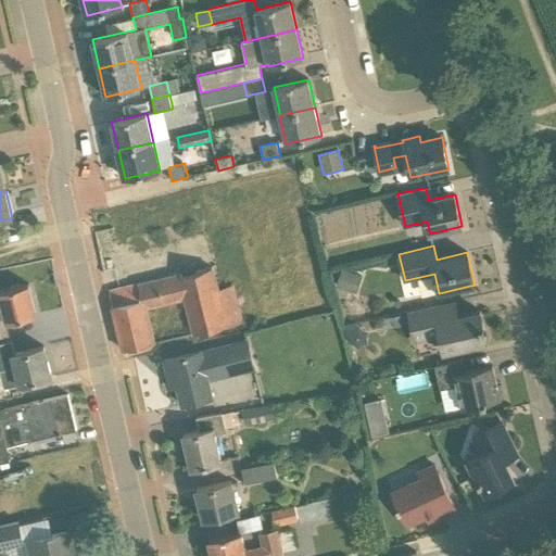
[(149,306),(189,297),(199,332),(245,321),(236,285),(220,289),(215,267),(143,285),(142,281),(109,290),(124,351),(158,343),(149,306)]
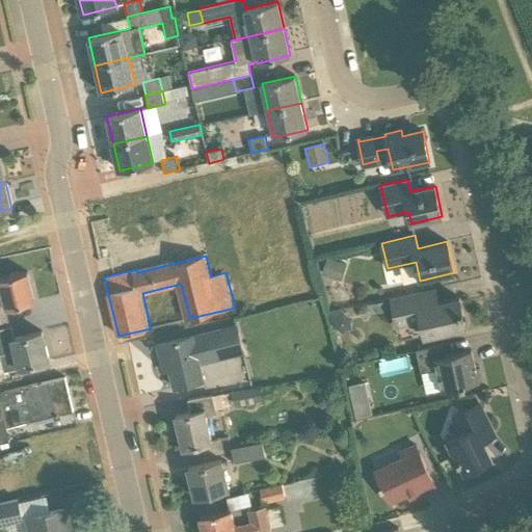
[(341,282),(347,265),(327,258),(321,274),(341,282)]
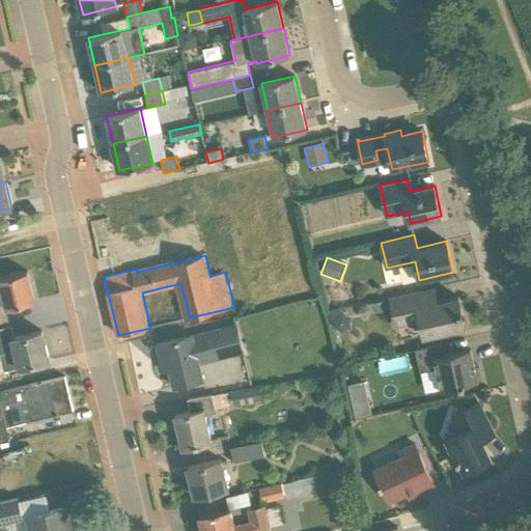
[(0,292),(2,292),(6,305),(6,308),(35,301),(28,272),(0,278),(0,292)]
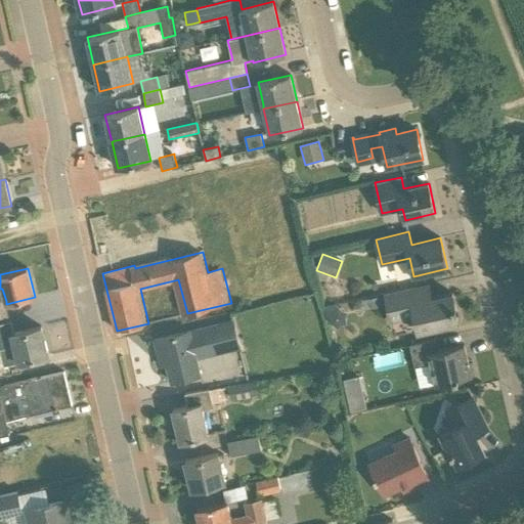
[(419,287),(385,294),(391,322),(415,317),(419,333),(456,323),(453,311),(456,310),(452,294),(422,301),(419,287)]
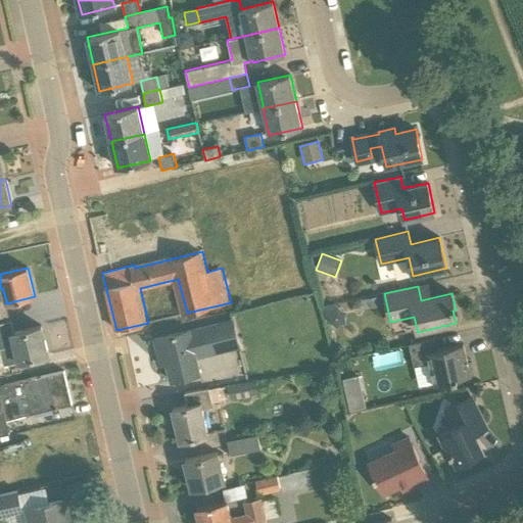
[(363,311),(383,306),(381,295),(361,299),(363,311)]
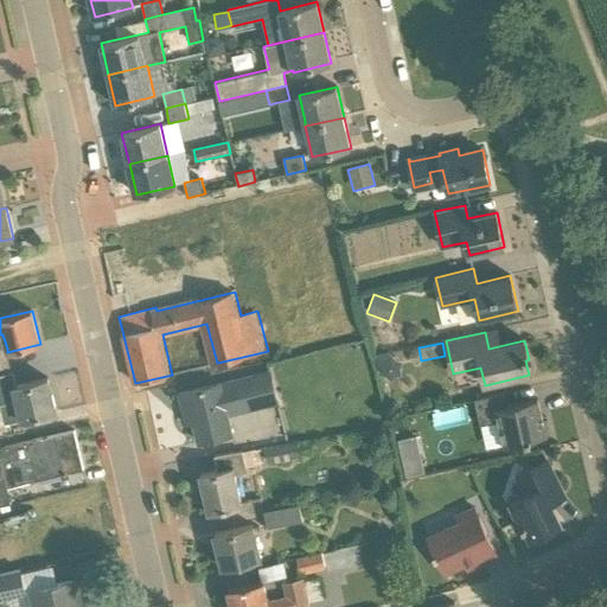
[(390,353),(375,357),(377,369),(381,370),(381,375),(387,377),(391,382),(396,377),(402,376),(401,370),(403,362),(397,360),(390,353)]
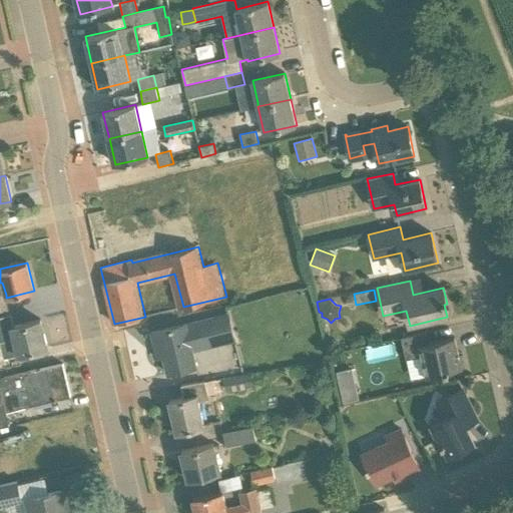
[(19,355),(47,349),(41,320),(13,327),(11,315),(0,317),(0,342),(15,339),(19,355)]
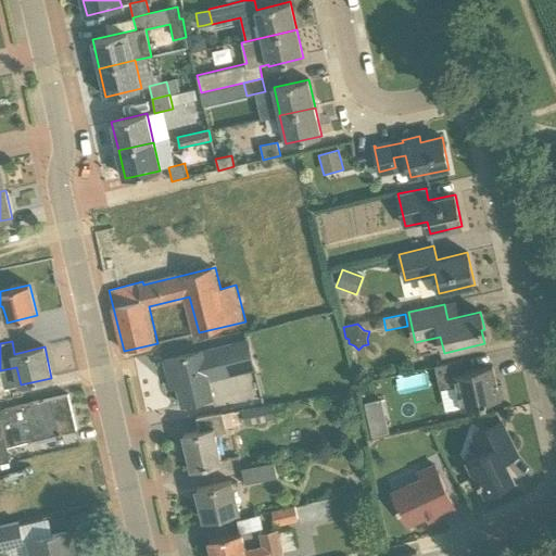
[(247,342),(217,350),(200,354),(200,352),(165,361),(168,375),(174,373),(182,405),(213,397),(209,381),(254,369),(247,342)]
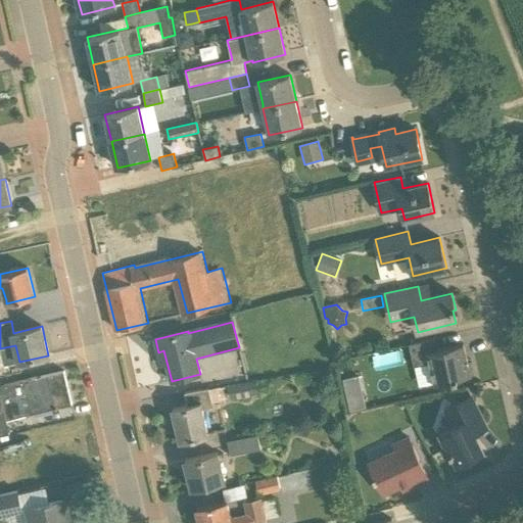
[(435,338),(409,344),(414,367),(431,363),(436,385),(458,380),(458,377),(470,374),(464,344),(437,350),(435,338)]
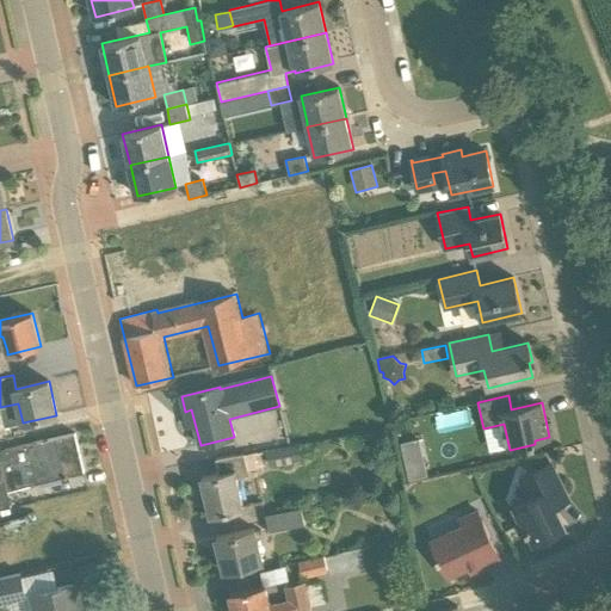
[(75,433),(0,451),(0,510),(12,507),(7,491),(85,473),(75,433)]
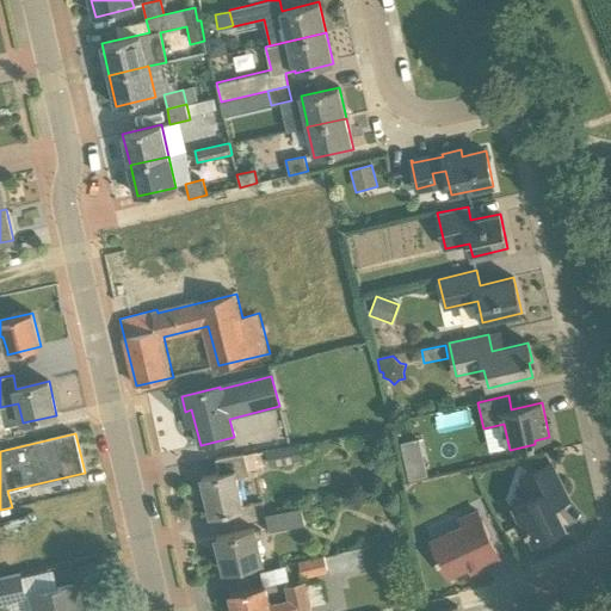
[(298,445),(265,451),(269,468),(301,463),(298,445)]
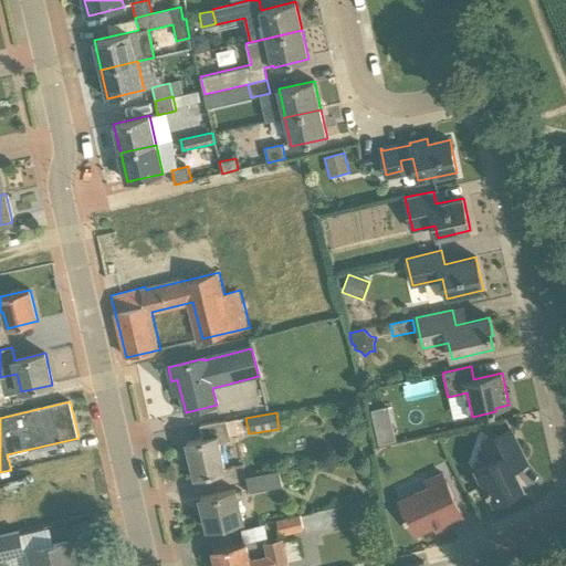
[(231,440),(227,419),(200,426),(203,439),(187,443),(195,478),(226,470),(220,443),(231,440)]
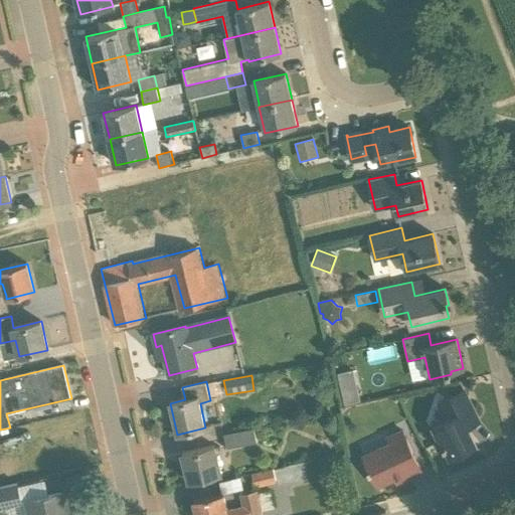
[(357,386),(341,390),(345,404),(360,401),(357,386)]
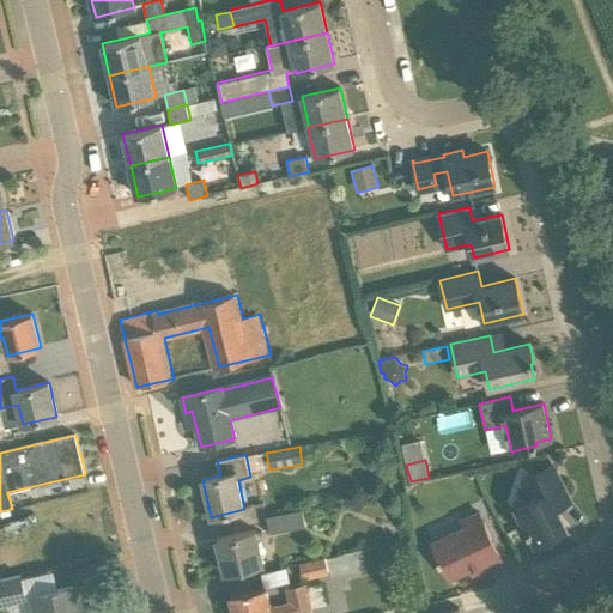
[(552,465),(522,480),(532,499),(515,508),(529,534),(530,533),(536,544),(566,528),(552,501),(566,493),(552,465)]
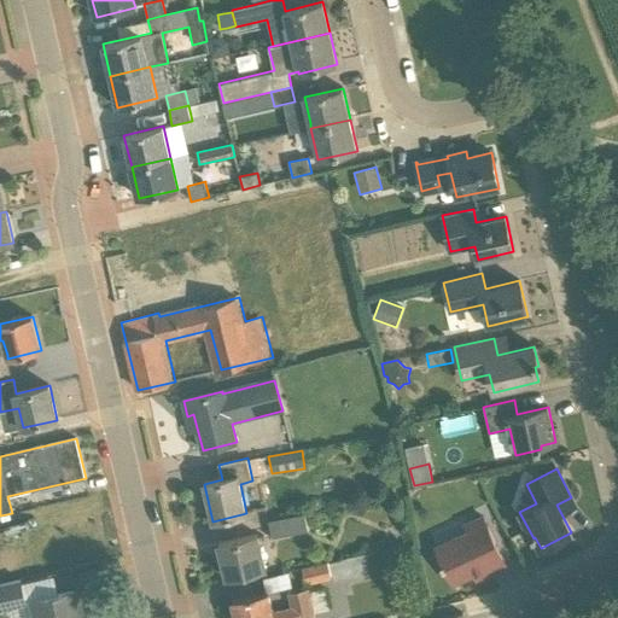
[(304,514),(269,522),(272,540),(308,531),(304,514)]
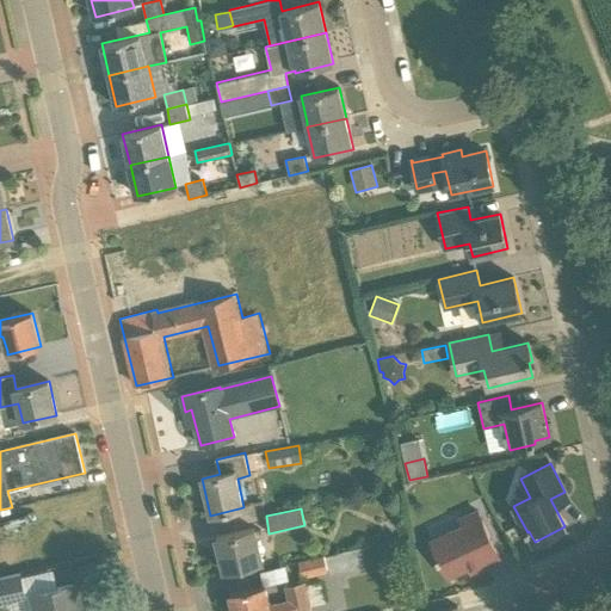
[(498,553),(479,512),(461,520),(463,526),(432,542),(448,576),(498,553)]
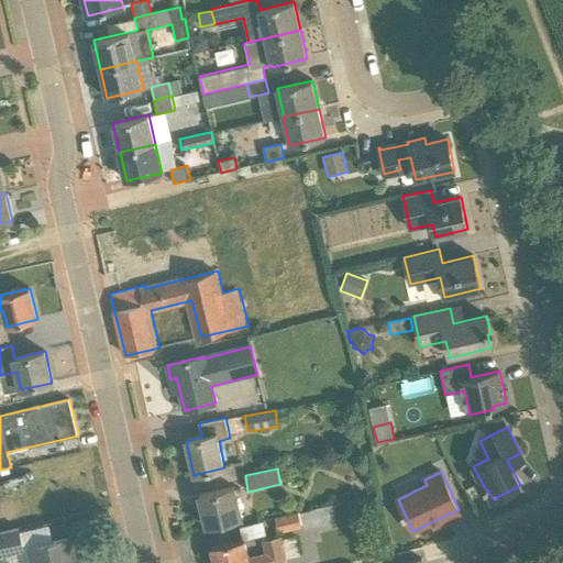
[(207,527),(242,518),(234,487),(199,496),(207,527)]
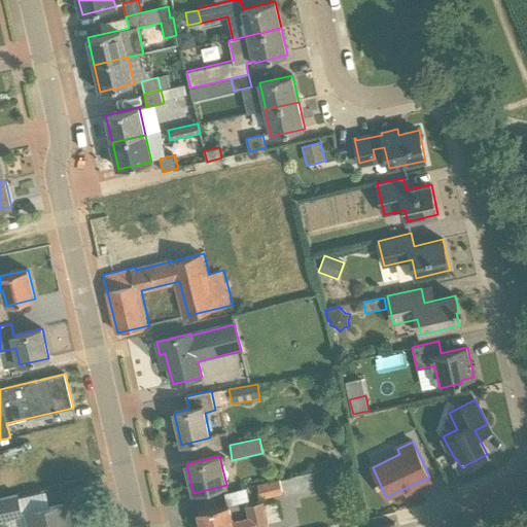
[(283,496),(315,489),(311,471),(279,480),(283,496)]
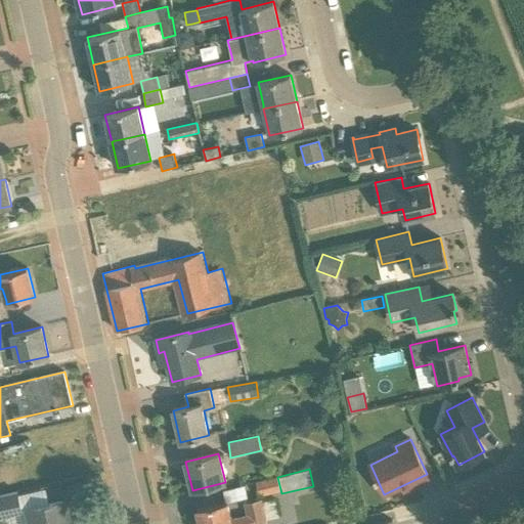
[(277,477),(257,482),(260,496),(281,492),(277,477)]
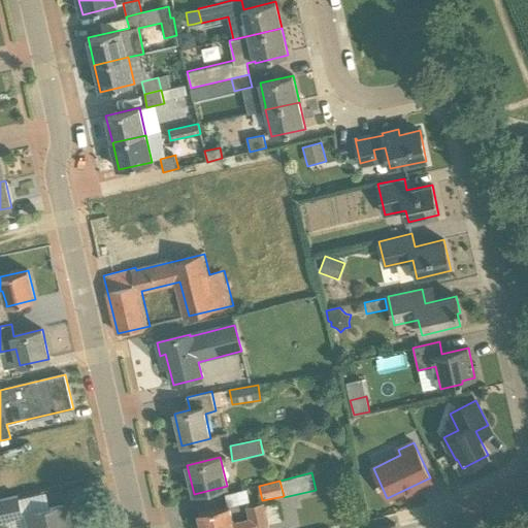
[(0,523),(24,518),(19,495),(0,498),(0,523)]
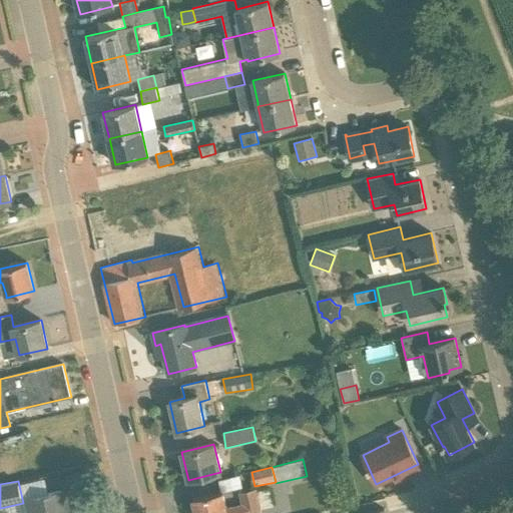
[(243,505),(226,509),(222,491),(192,498),(195,512),(253,512),(262,511),(255,488),(240,492),(243,505)]
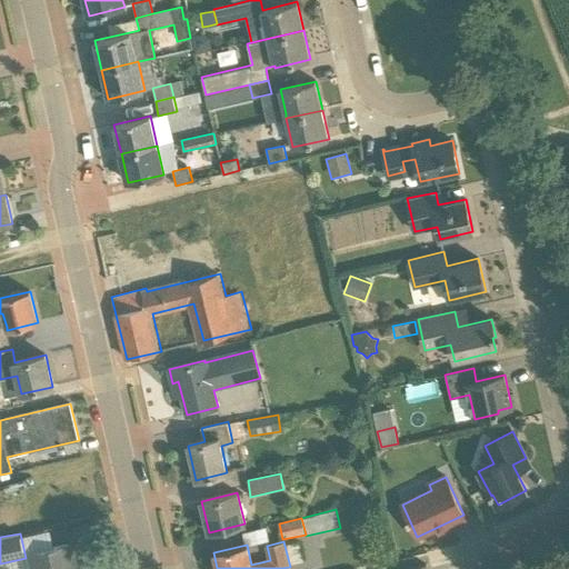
[(77,568),(71,545),(29,555),(32,568),(77,568)]
